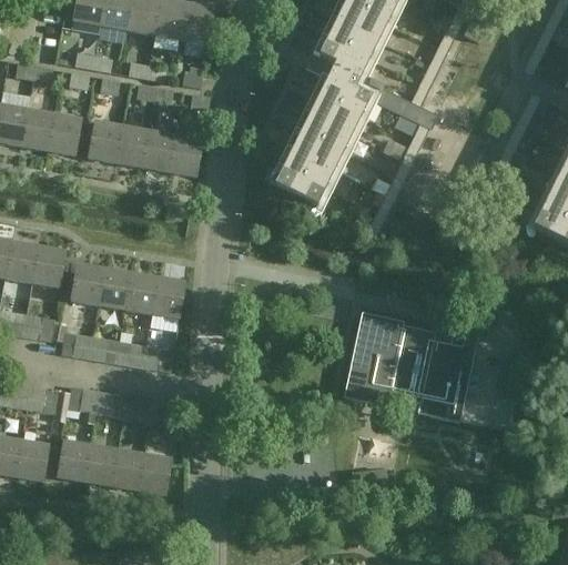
[(77,0),(73,21),(100,27),(104,0),(77,0)]
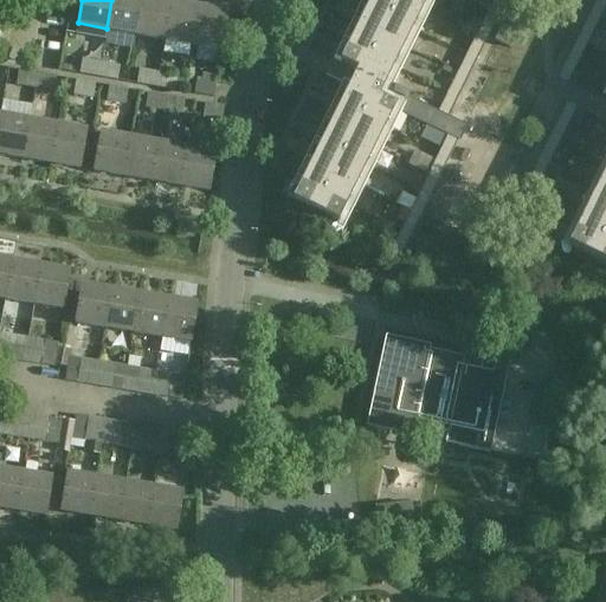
[(111,0),(107,28),(135,33),(141,0),(111,0)]
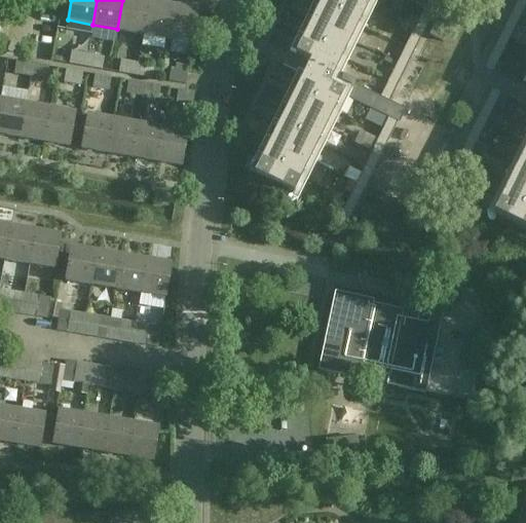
[(122,0),(117,29),(142,33),(148,0),(122,0)]
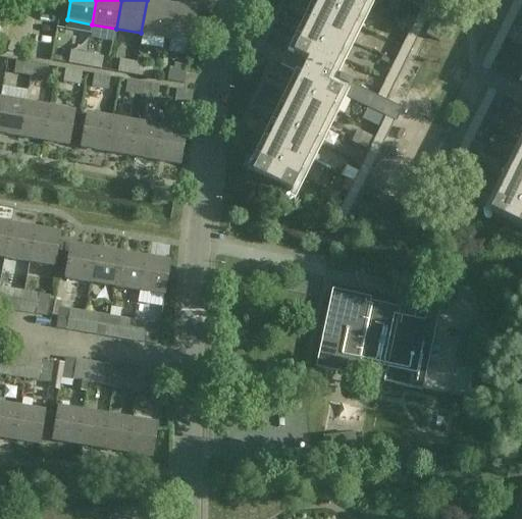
[(141,33),(166,37),(172,3),(157,0),(147,0),(141,33)]
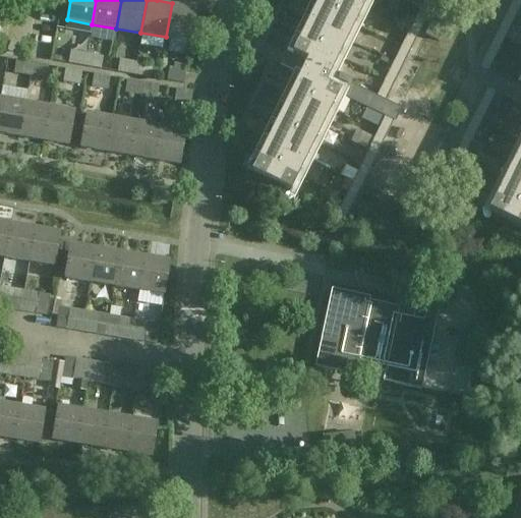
[(294,70),(245,169),(296,193),(345,95),(331,88),(373,0),(310,0),(280,62),(294,70)]
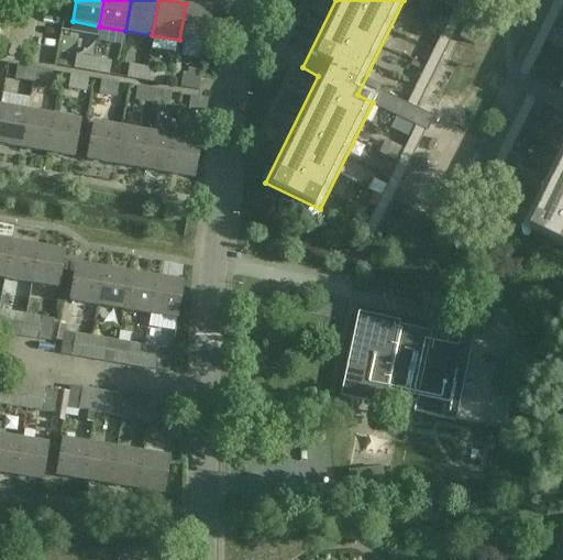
[(457,0),(453,9),(463,13),(468,0),(457,0)]
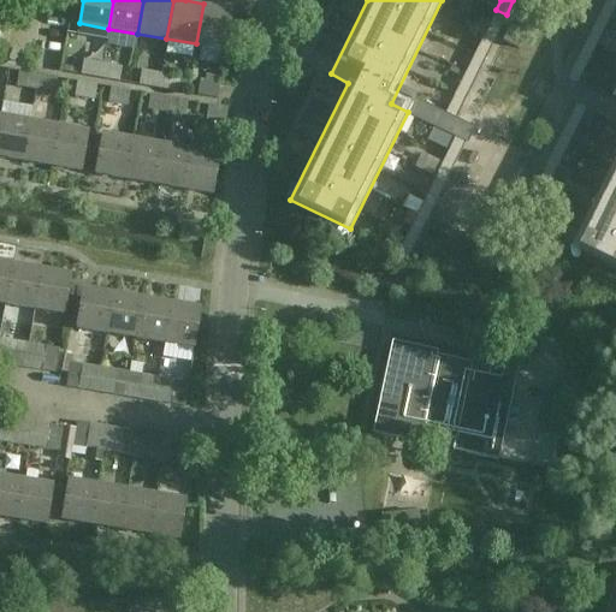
[(599,15),(609,19),(615,5),(615,4),(606,0),(599,15)]
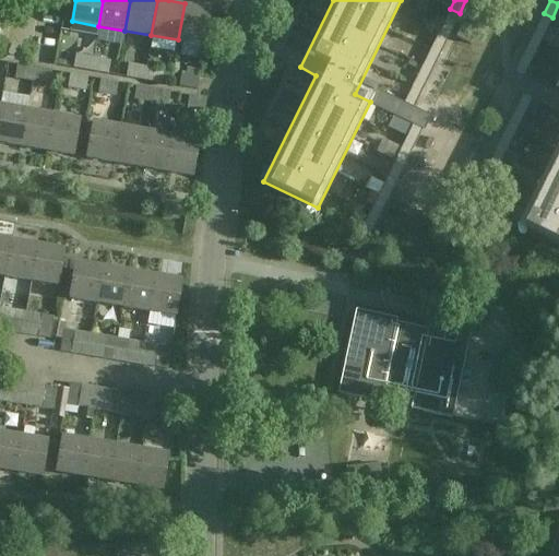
[(178,39),(204,45),(211,8),(185,3),(178,39)]
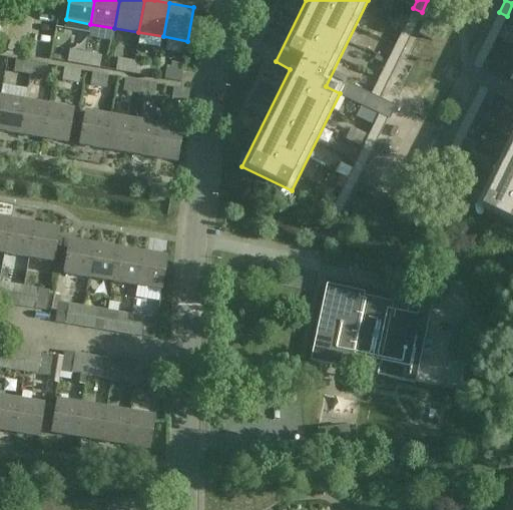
[(419,31),(432,37),(443,15),(430,8),(419,31)]
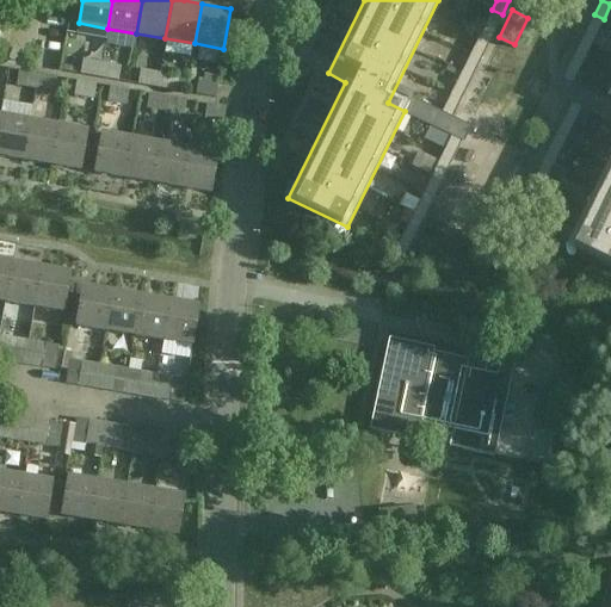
[(498,24),(487,18),(480,32),(491,38),(498,24)]
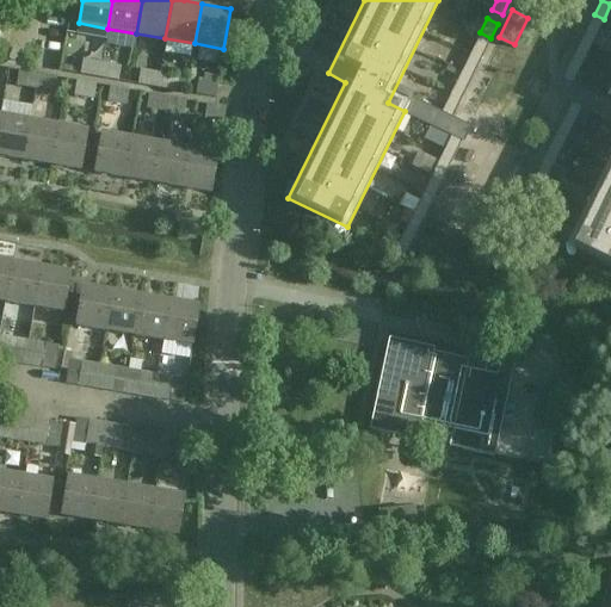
[(590,24),(582,38),(592,43),(599,29),(590,24)]
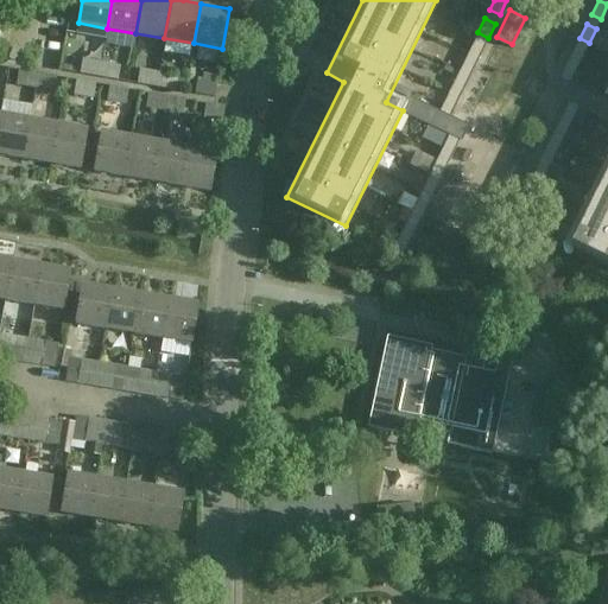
[(481,52),(488,38),(477,32),(470,48),(481,52)]
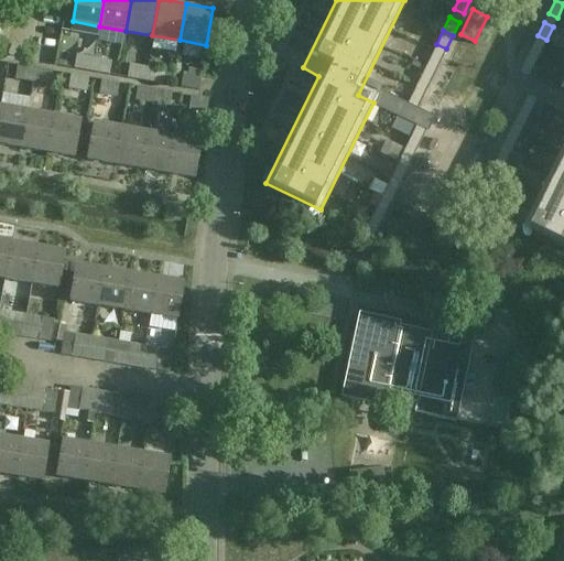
[(531,49),(540,53),(546,40),(538,35),(531,49)]
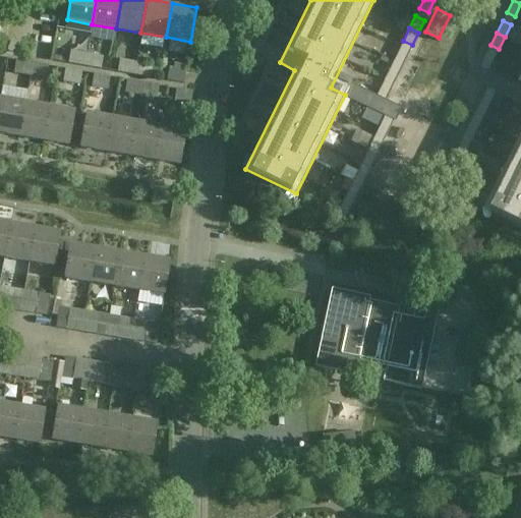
[(70,48),(68,60),(85,63),(88,51),(70,48)]
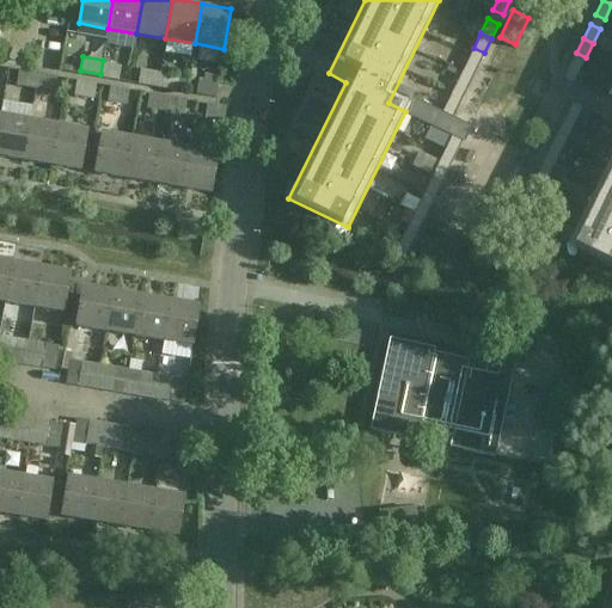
[(472,77),(479,62),(469,57),(461,72),(472,77)]
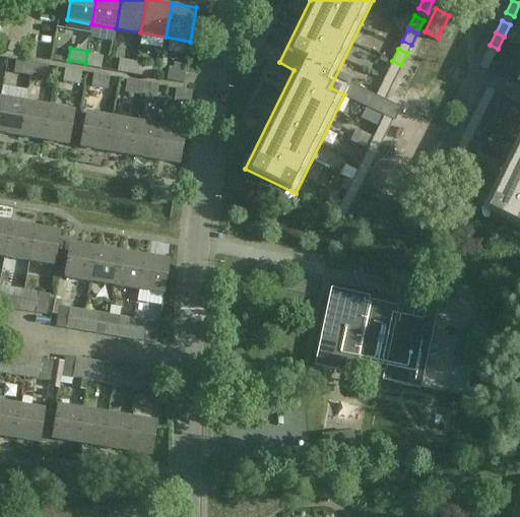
[(104,54),(87,51),(85,63),(102,66),(104,54)]
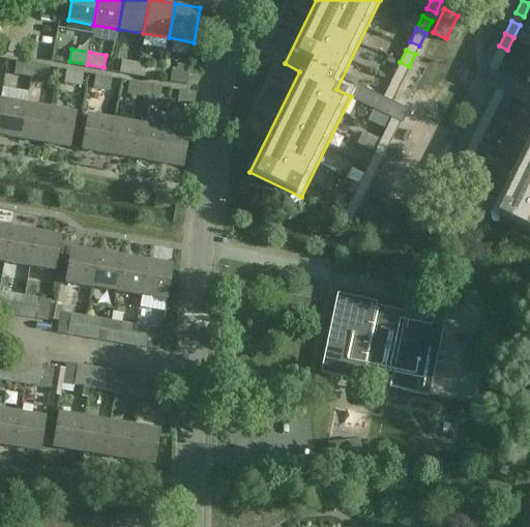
[(496,71),(503,58),(495,54),(489,67),(496,71)]
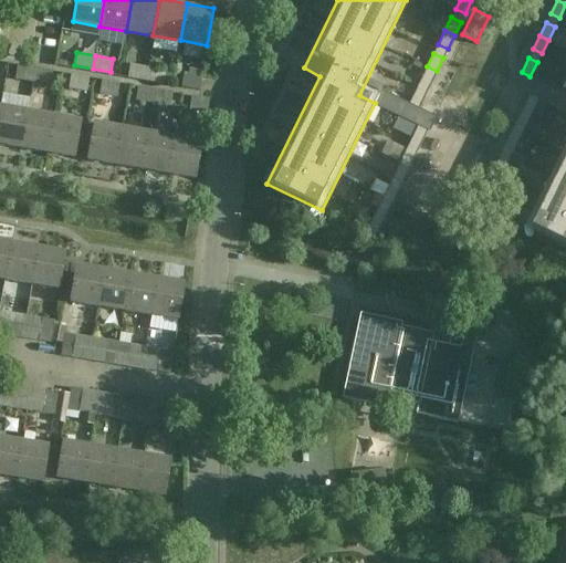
[(130,62),(128,75),(146,79),(148,65),(130,62)]
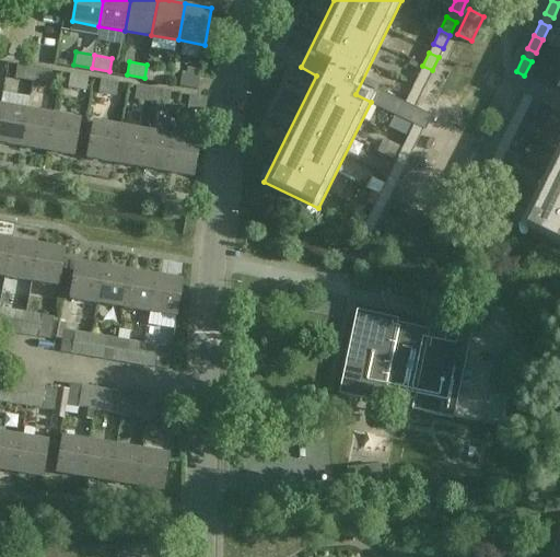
[(18,62),(15,74),(33,78),(35,65),(18,62)]
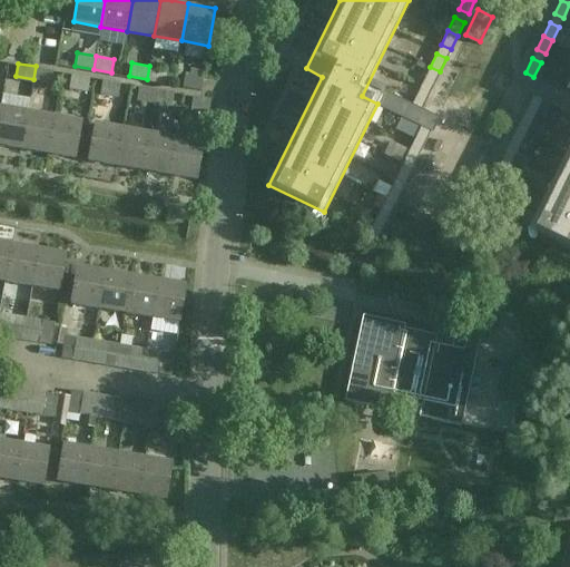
[(53,69),(36,66),(33,79),(50,82),(53,69)]
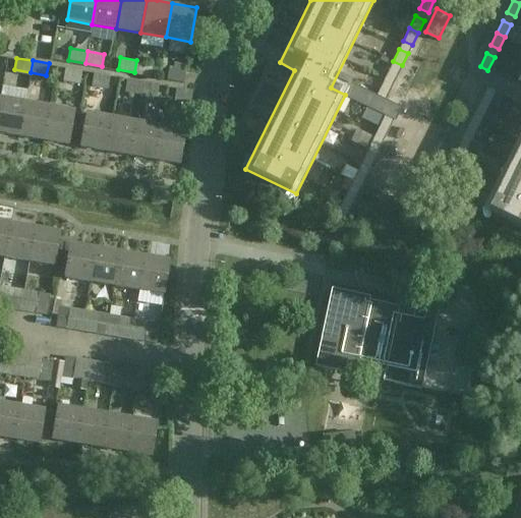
[(152,62),(136,60),(134,72),(150,75),(152,62)]
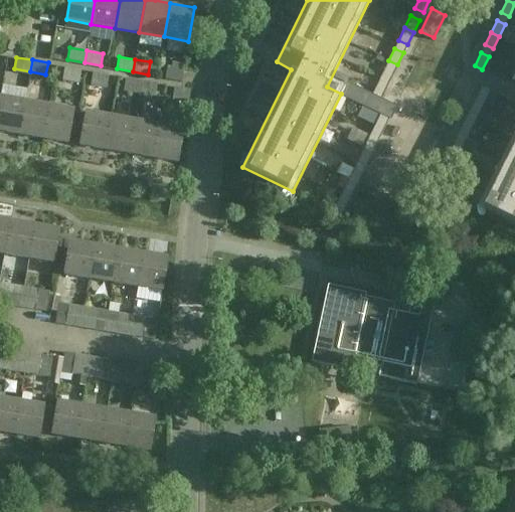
[(391,76),(397,64),(388,60),(382,72),(391,76)]
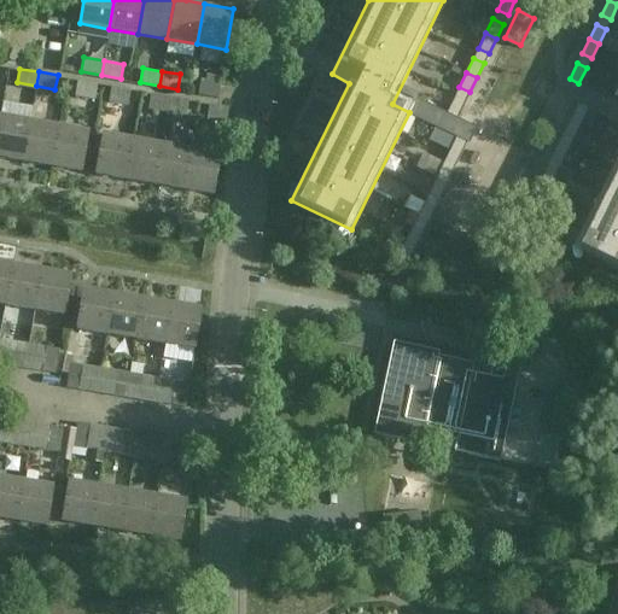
[(76,93),(94,97),(98,82),(80,79),(76,93)]
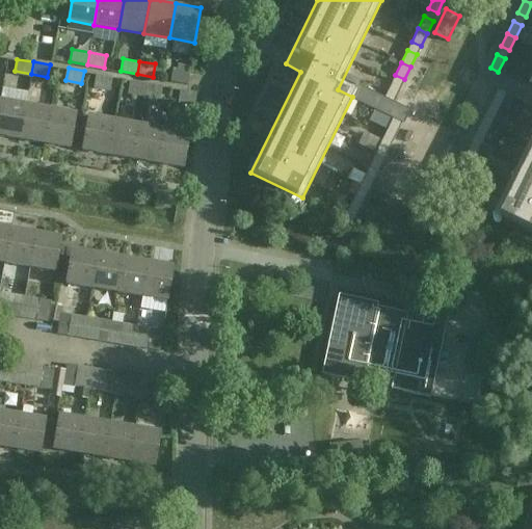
[(189,70),(173,68),(170,80),(187,82),(189,70)]
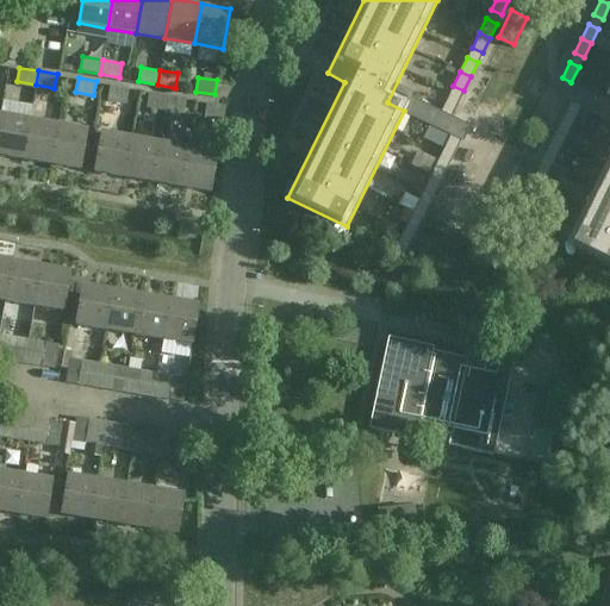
[(110,83),(107,98),(126,100),(129,87),(110,83)]
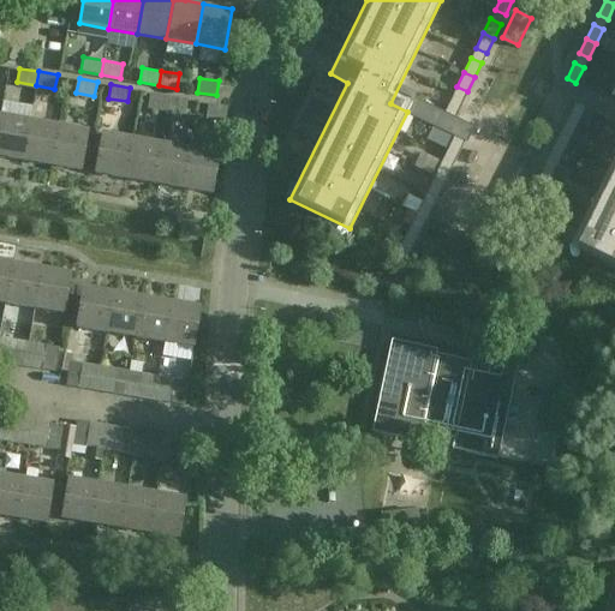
[(150,91),(148,105),(167,108),(169,95),(150,91)]
